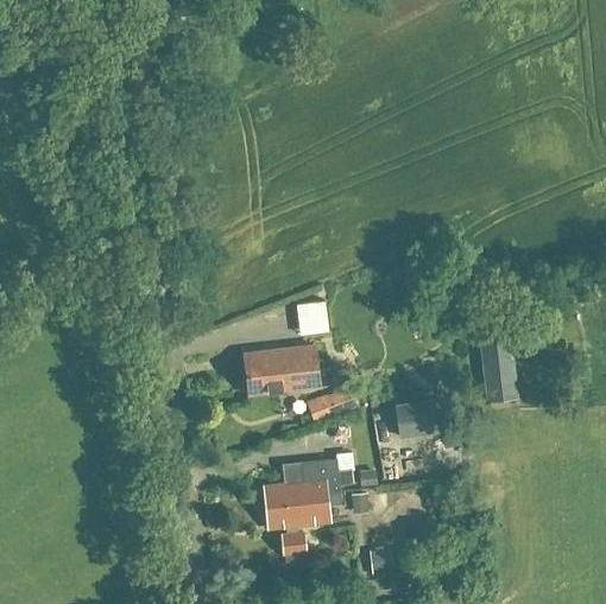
[(300,336),(330,334),(328,302),(297,304),(300,336)]
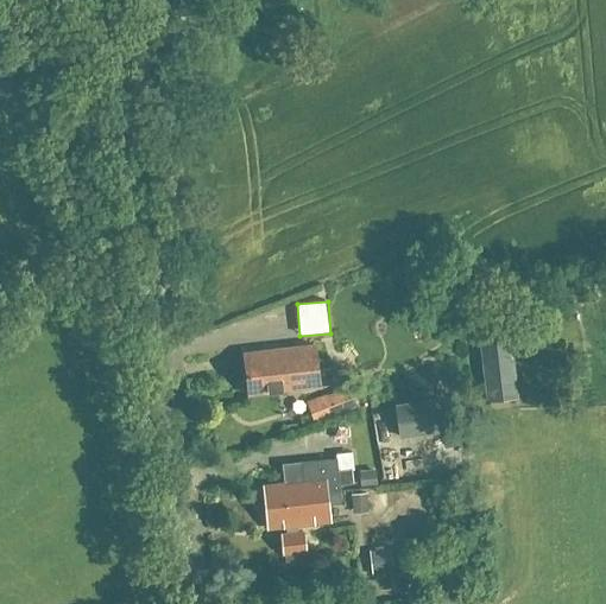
[(487,404),(515,400),(509,342),(480,345),(487,404)]
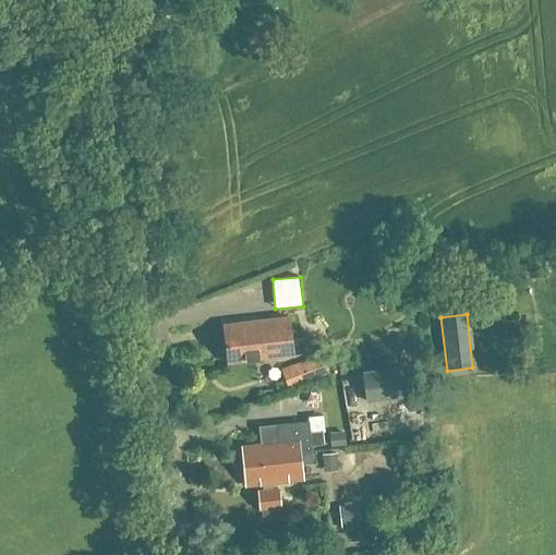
[(300,341),(290,342),(287,321),(254,324),(258,361),(291,358),(302,357),(300,341)]
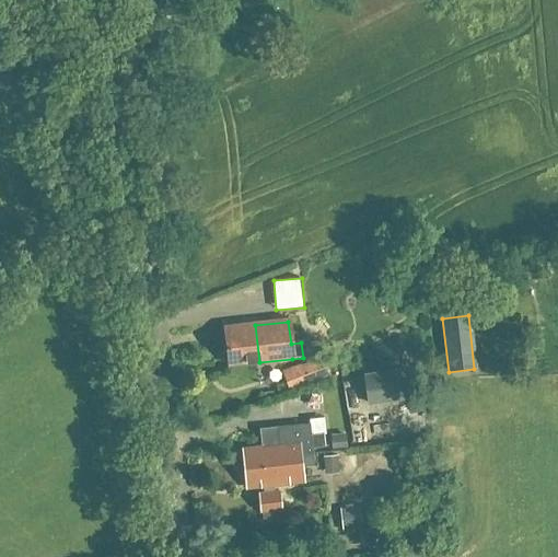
[(259,362),(255,325),(223,328),(228,367),(259,362)]
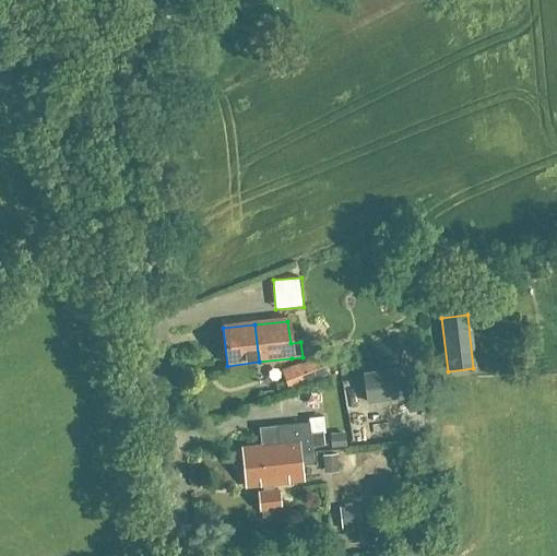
[(330,374),(328,363),(284,370),(286,382),(330,374)]
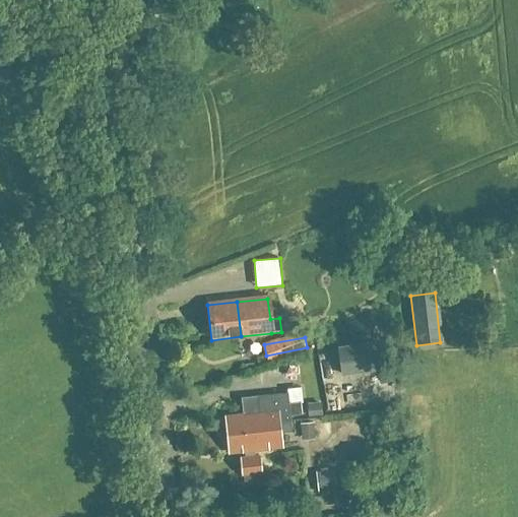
[(308,399),(337,397),(336,379),(307,380),(308,399)]
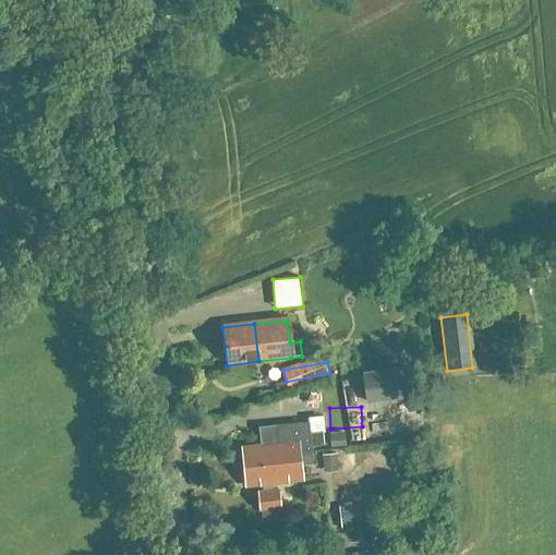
[(270,484),(281,483),(302,480),(300,467),(313,466),(312,454),(323,453),(321,433),(323,433),(321,418),(307,419),(309,424),(275,429),(277,444),(240,448),(244,486),(261,485),(262,492),(256,493),(258,509),(260,509),(261,519),(273,518),(272,508),(278,507),(277,491),(272,491),(270,484)]
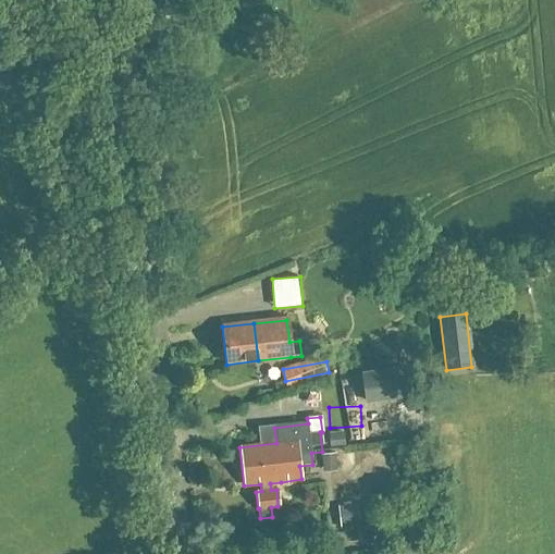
[(337,531),(360,529),(358,504),(345,506),(345,516),(336,517),(337,531)]
